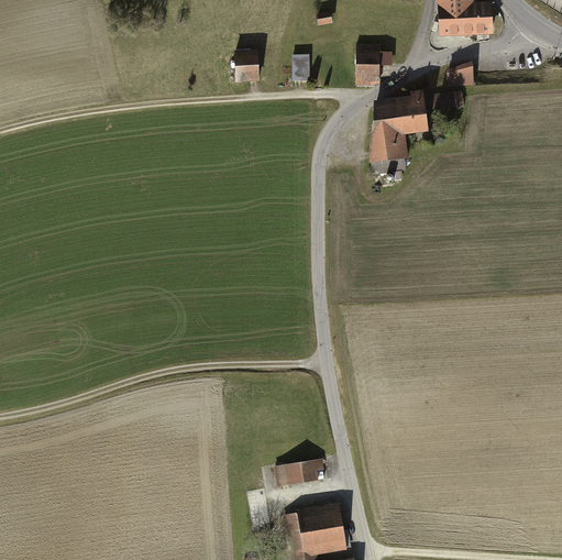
[(437,0),(438,36),(494,34),(493,4),(476,6),(476,0),(437,0)]
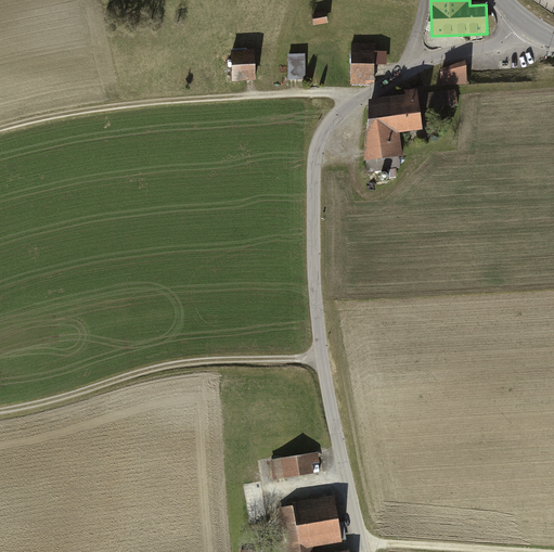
[(311,12),(313,26),(327,23),(325,10),(311,12)]
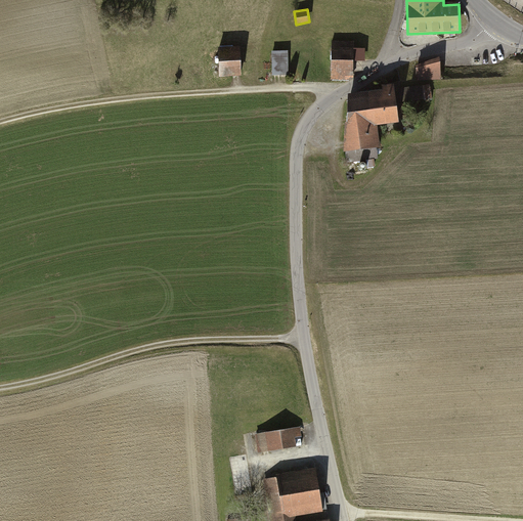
[(332,39),(332,80),(345,80),(354,76),(354,70),(363,70),(363,48),(354,48),(354,39),(332,39)]
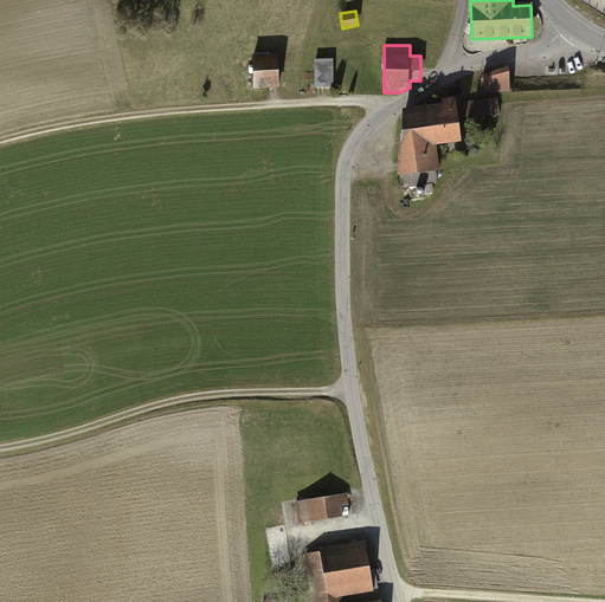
[(278,86),(276,54),(251,57),(253,89),(278,86)]
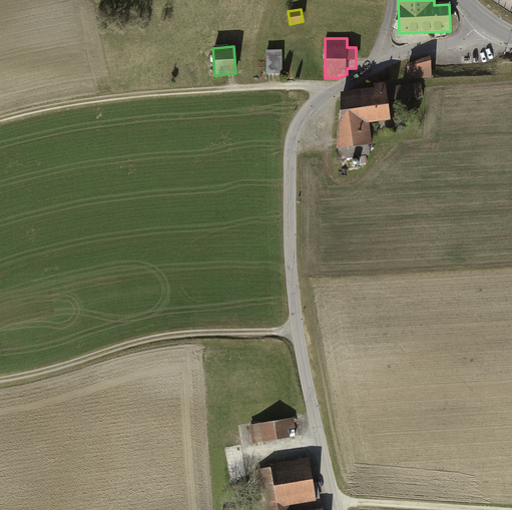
[(267,50),(267,74),(284,73),(283,49),(267,50)]
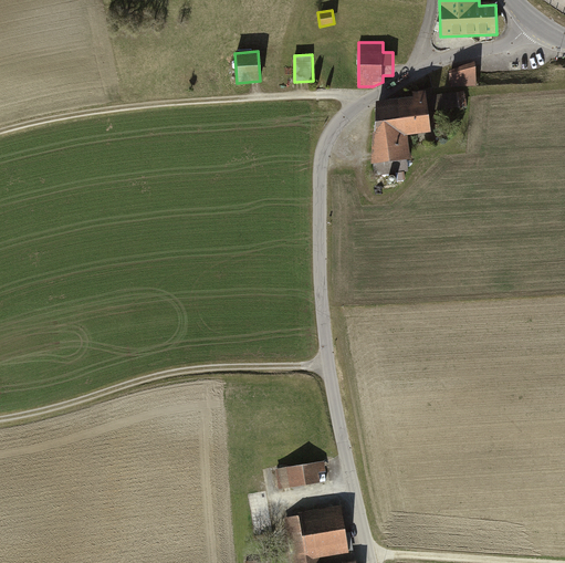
[(450,74),(450,86),(477,85),(475,65),(450,74)]
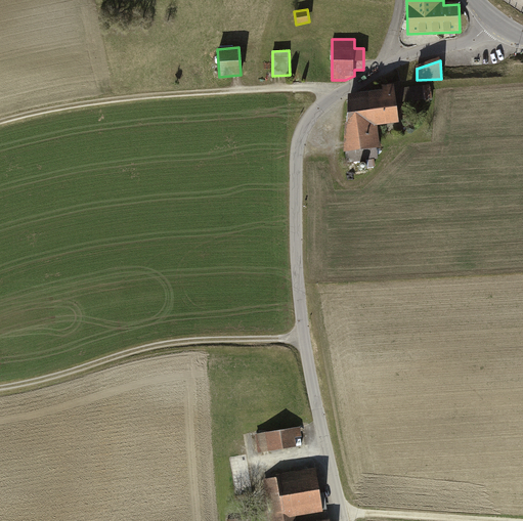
[(344,123),(343,152),(346,152),(347,160),(377,156),(376,147),(379,147),(377,126),(397,123),(392,83),(381,85),(382,90),(348,94),(344,123)]
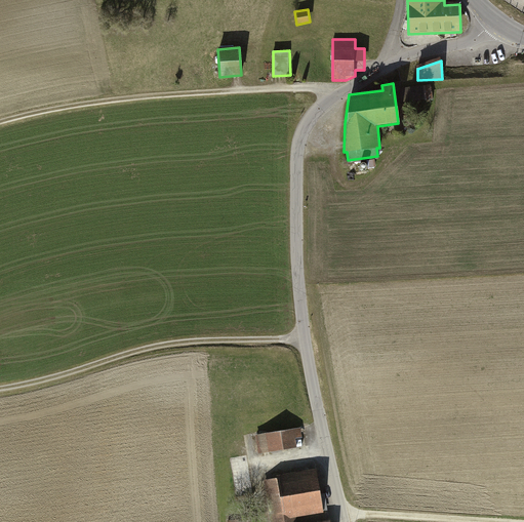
[(400,88),(401,102),(434,98),(432,84),(400,88)]
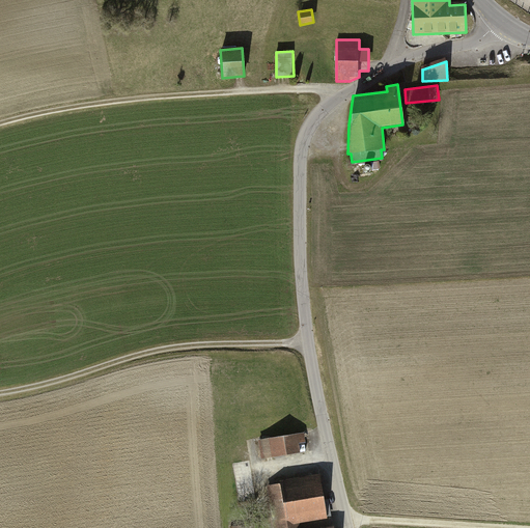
[(306,428),(253,436),(256,457),(309,450),(306,428)]
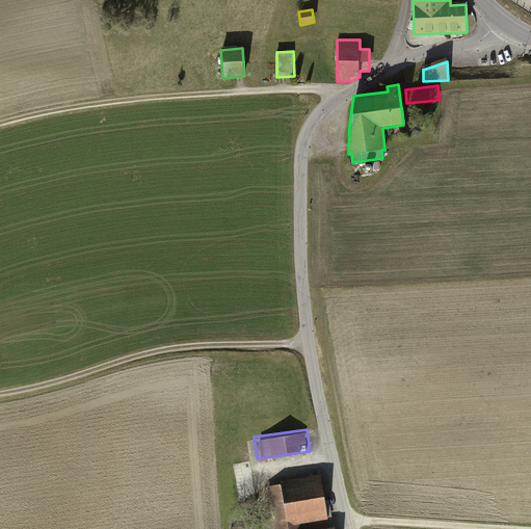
[(320,474),(281,480),(281,484),(268,486),(274,528),(336,528),(336,526),(321,528),(320,528),(299,528),(299,523),(333,518),(329,498),(324,499),(320,474)]
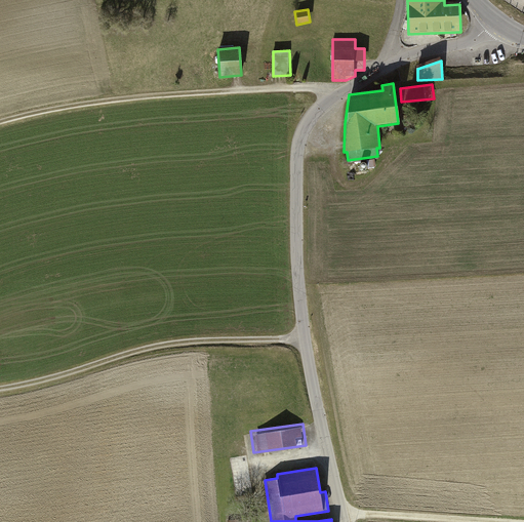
All buildings are outlined.
